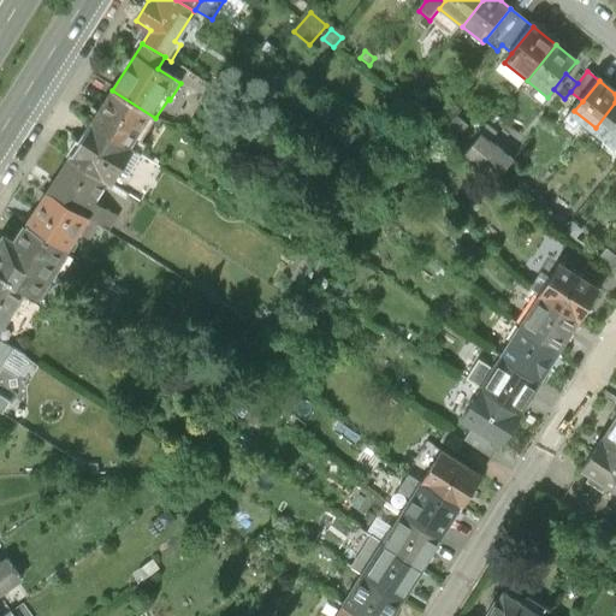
[(404,92),(396,84),(391,92),(400,99),(404,92)]
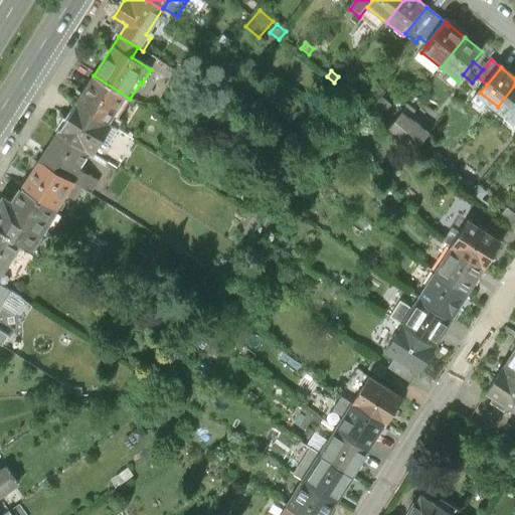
[(118,119),(130,99),(94,75),(91,80),(90,80),(75,104),(117,130),(122,122),(118,119)]
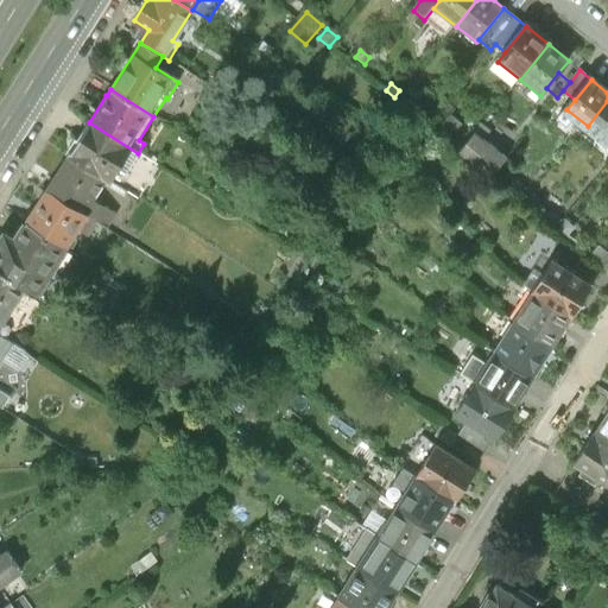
[(607,101),(588,126),(607,143),(607,140),(607,101)]
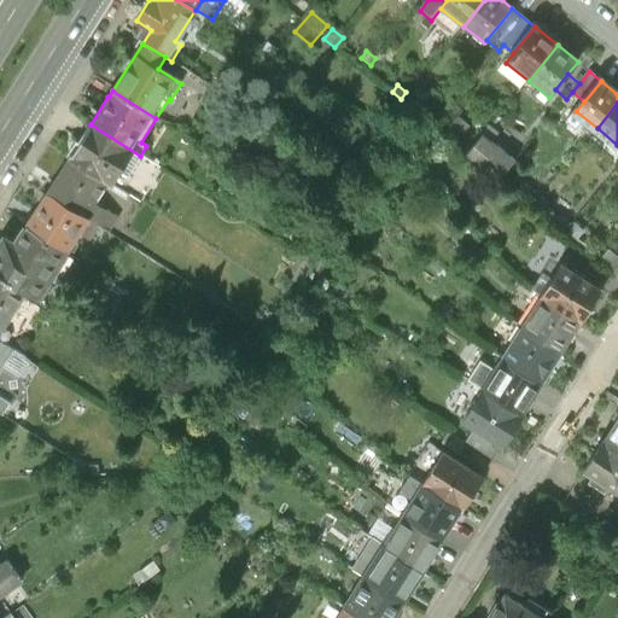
[(433,118),(429,114),(423,121),(429,124),(433,118)]
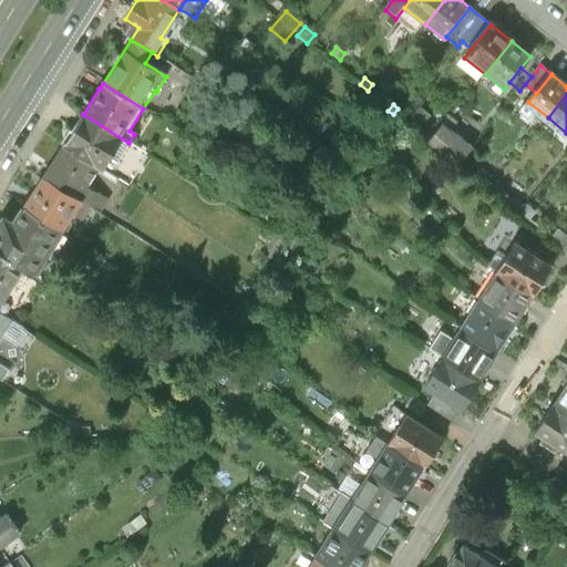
[(431,119),(421,110),(409,123),(419,132),(431,119)]
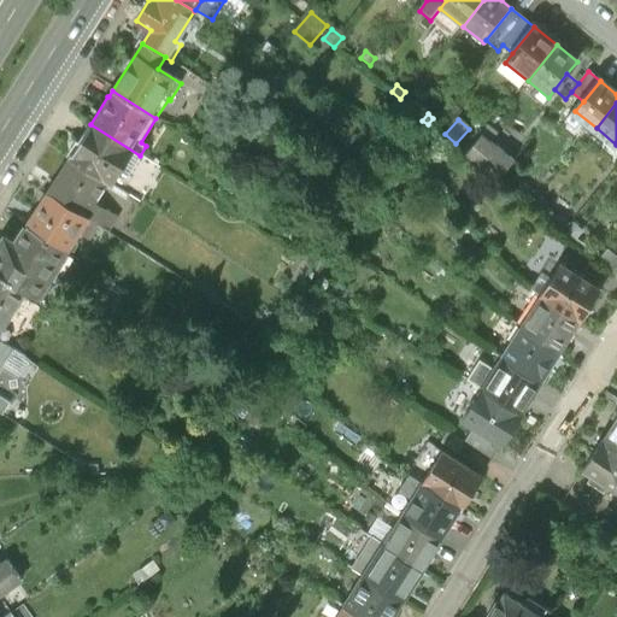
[(127,177),(140,156),(90,124),(69,159),(106,183),(112,187),(121,172),(127,177)]
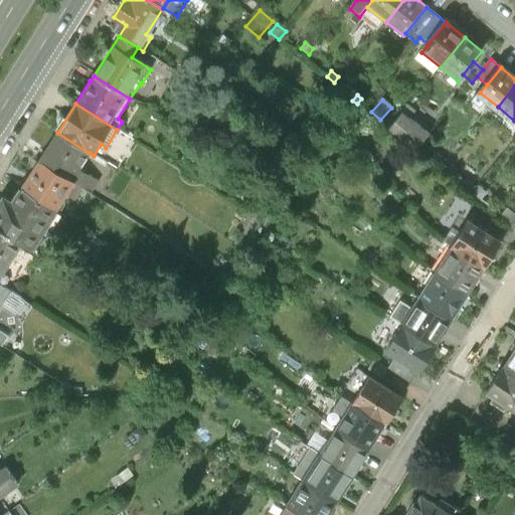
[(401,116),(388,132),(415,153),(422,144),(428,137),(401,116)]
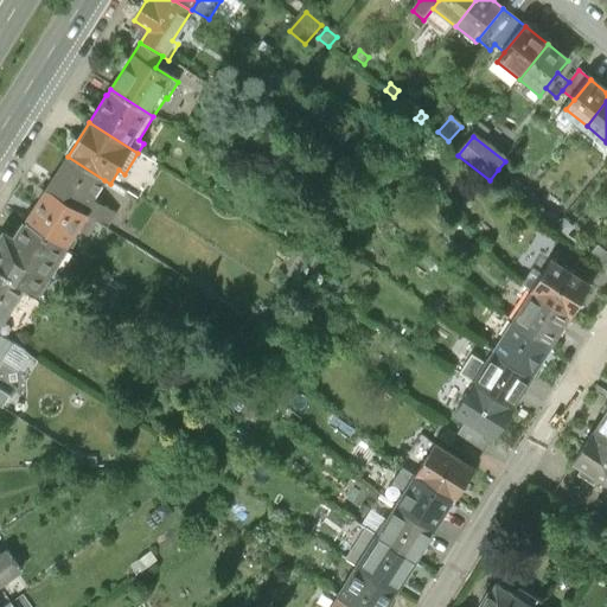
[(91,203),(104,180),(68,157),(46,190),(97,222),(106,228),(115,215),(104,208),(103,210),(91,203)]
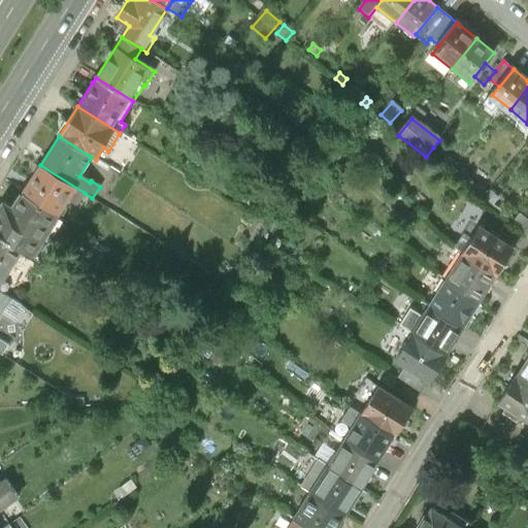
[(462,170),(433,147),(426,157),(455,180),(461,172),(462,170)]
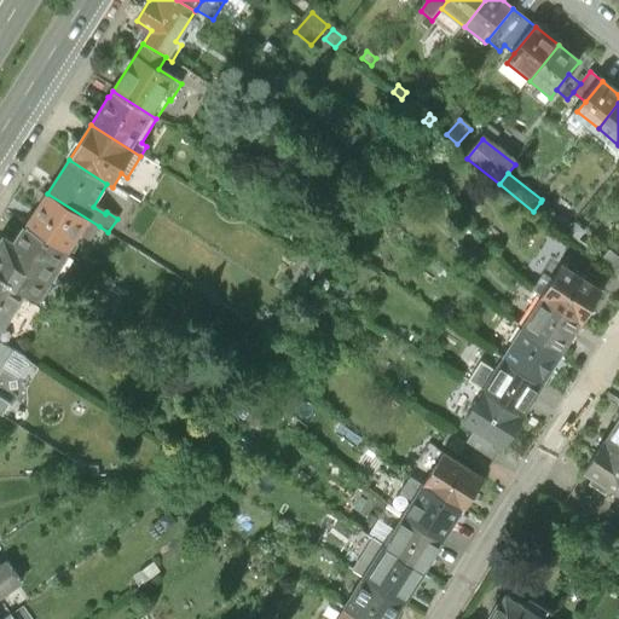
[(90,242),(99,226),(47,194),(25,227),(67,254),(79,235),(90,242)]
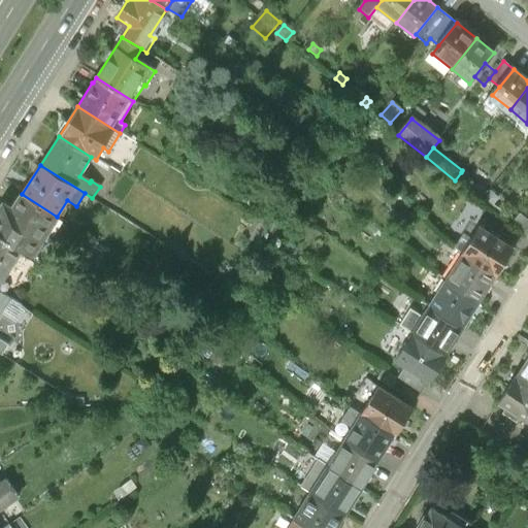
[(489,195),(461,172),(455,180),(483,202),(489,195)]
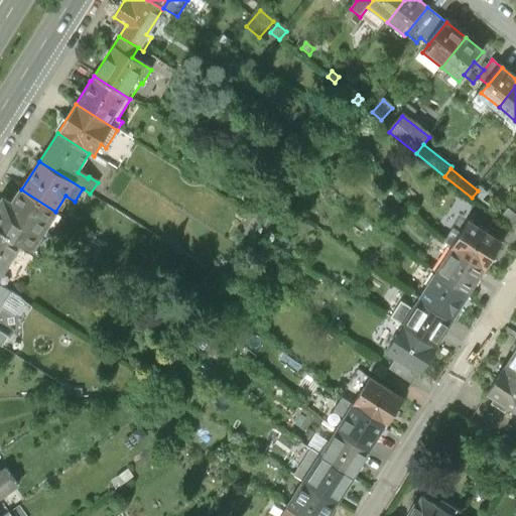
[(479,188),(478,190),(472,198),(482,206),(490,197),(479,188)]
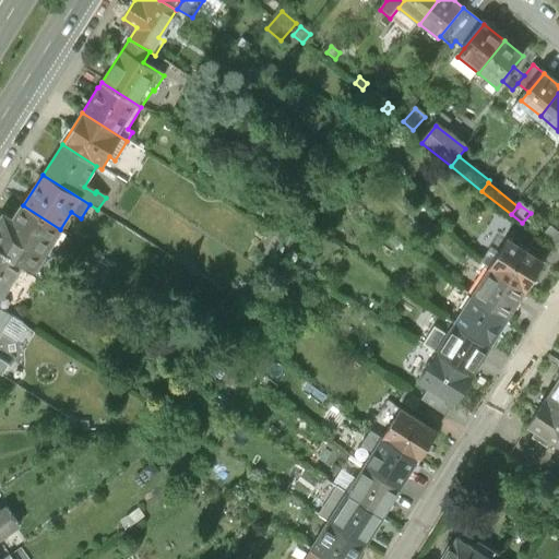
[(33,272),(60,229),(23,205),(12,222),(2,216),(0,221),(0,251),(22,265),(33,272)]
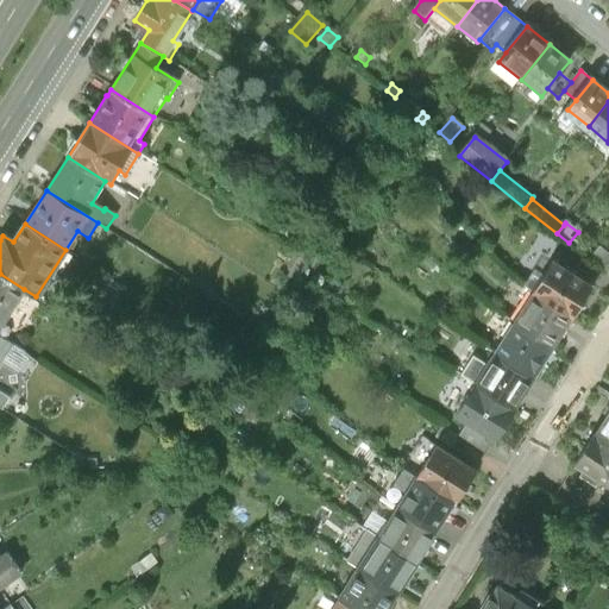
[(608,275),(608,255),(600,249),(590,261),(608,275)]
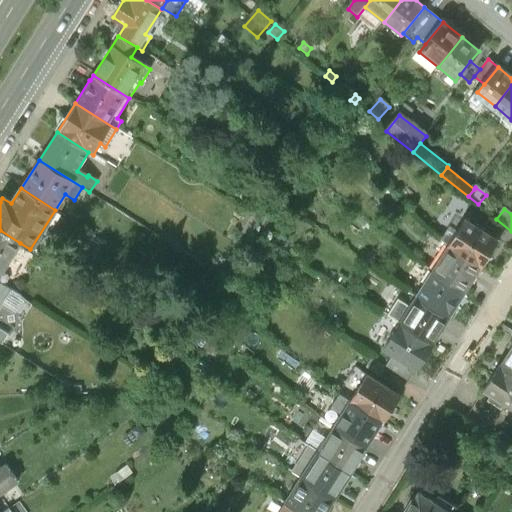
[(465,222),(449,247),(481,268),(497,243),(465,222)]
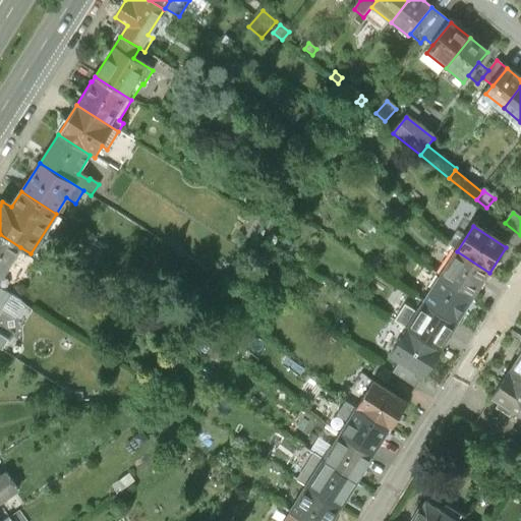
[(0,278),(20,247),(0,234),(0,278)]
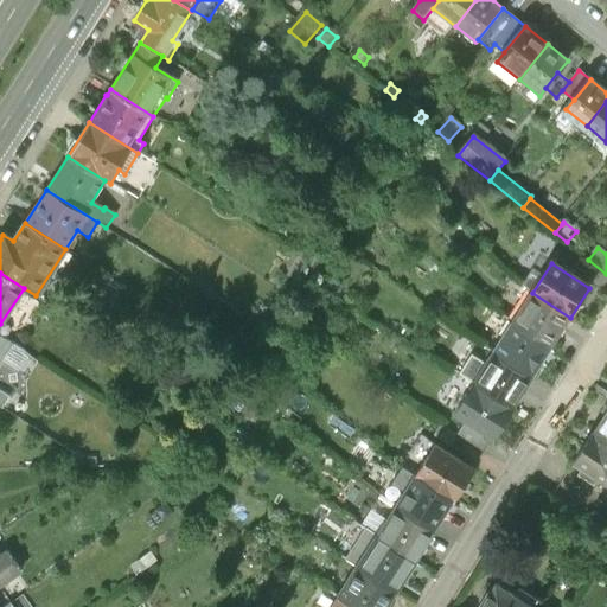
[(532,293),(513,323),(553,346),(570,318),(532,293)]
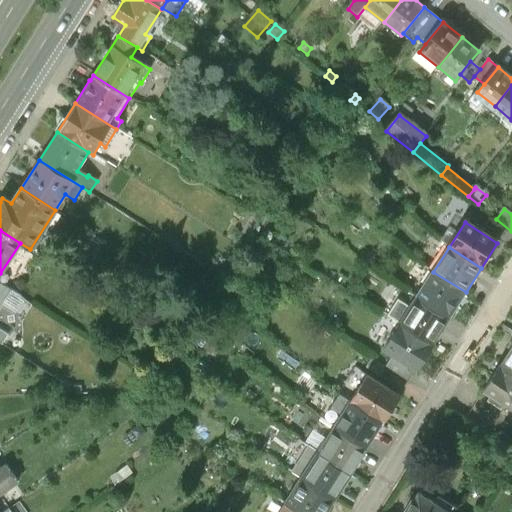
[(433,272),(417,297),(449,317),(466,292),(433,272)]
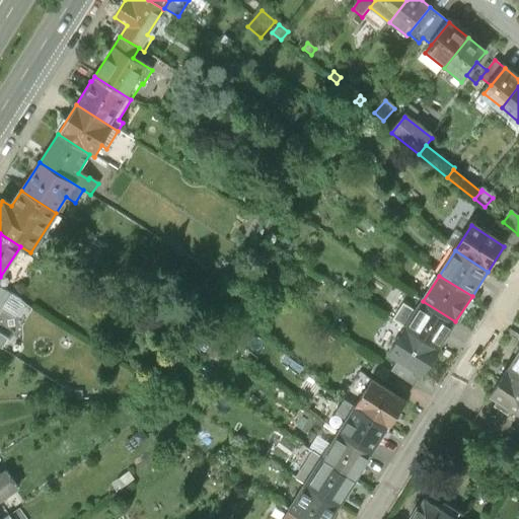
[(24,303),(0,287),(0,309),(15,318),(24,303)]
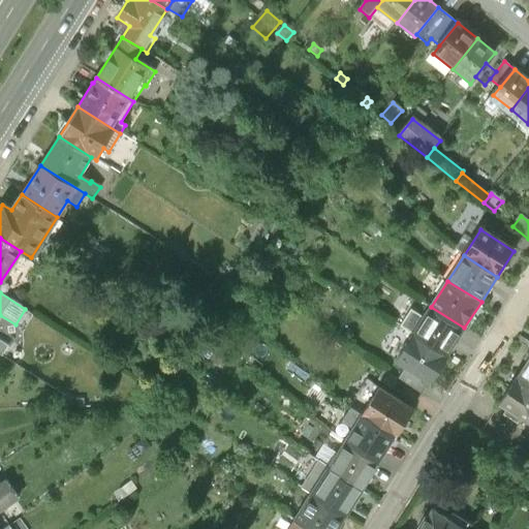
[(447,355),(464,328),(431,307),(414,334),(447,355)]
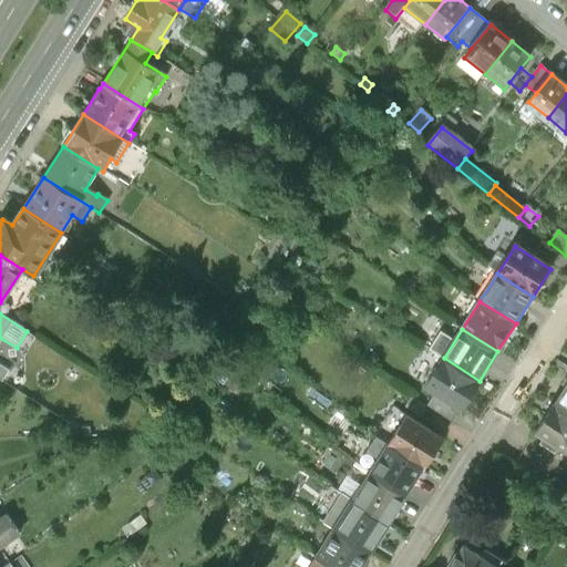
[(461,410),(480,381),(444,358),(425,387),(437,394),(461,410)]
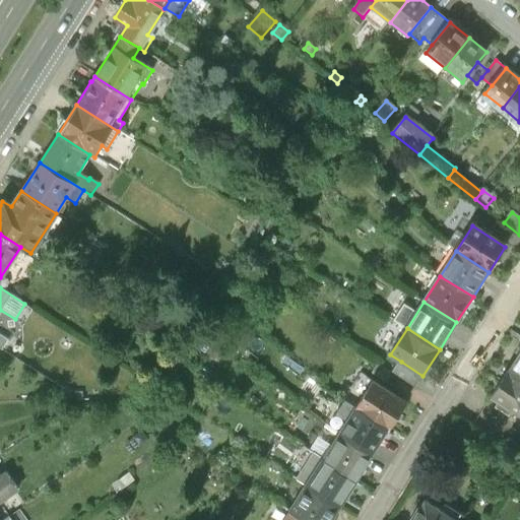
[(213,360),(220,349),(201,336),(194,346),(213,360)]
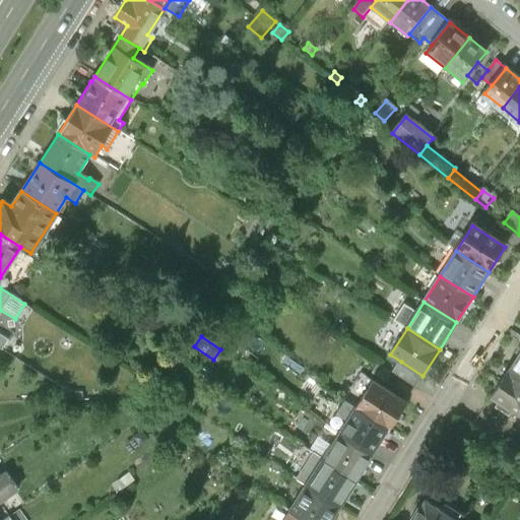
[(519,353),(508,373),(519,380),(519,353)]
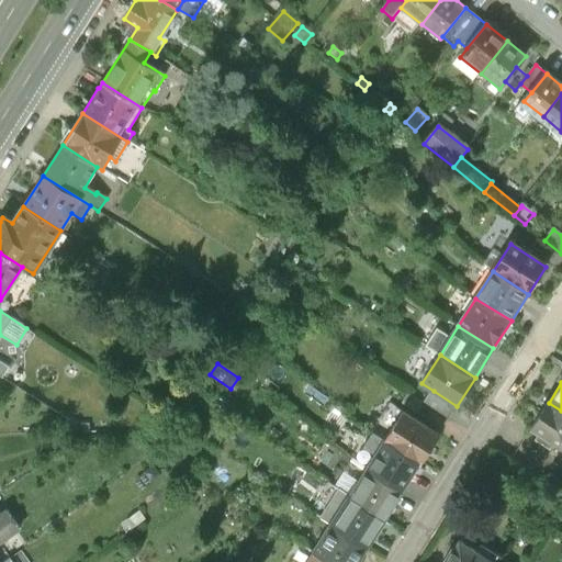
[(447,420),(457,406),(434,391),(424,405),(447,420)]
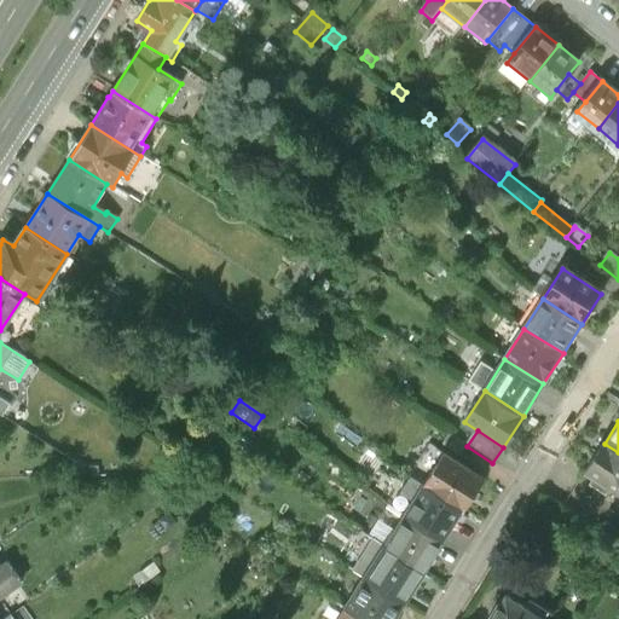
[(618,495),(618,452),(605,444),(585,473),(618,495)]
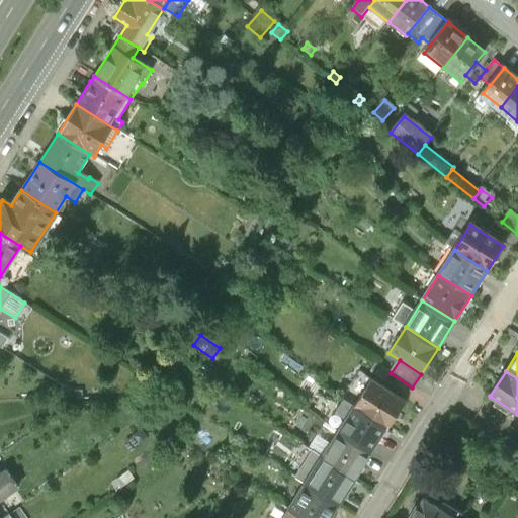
[(57,384),(42,381),(39,395),(53,398),(57,384)]
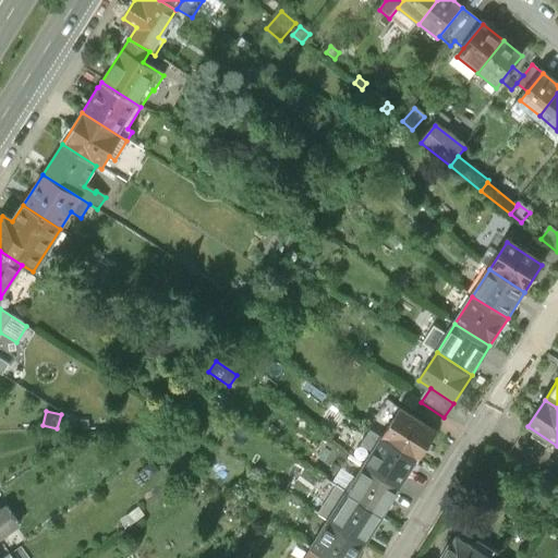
[(400,413),(381,441),(415,463),(434,435),(400,413)]
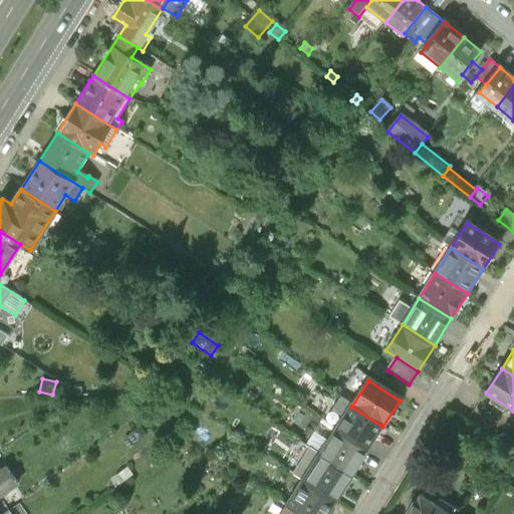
[(365,453),(382,427),(351,407),(334,433),(365,453)]
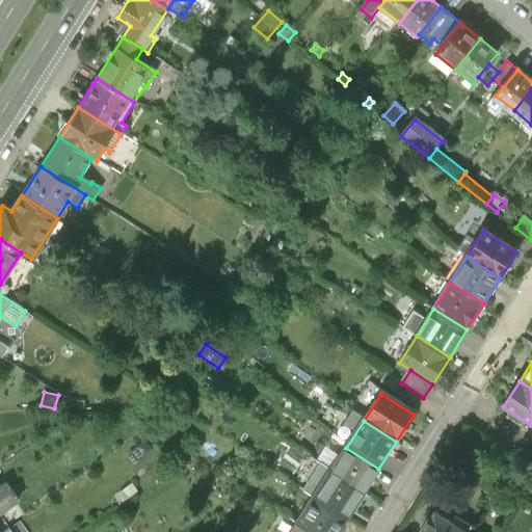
[(346,448),(328,475),(361,497),(378,469),(346,448)]
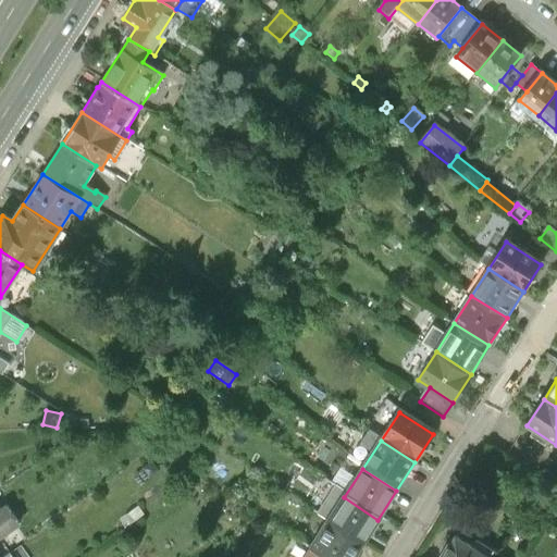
[(361,545),(378,520),(344,497),(326,523),(361,545)]
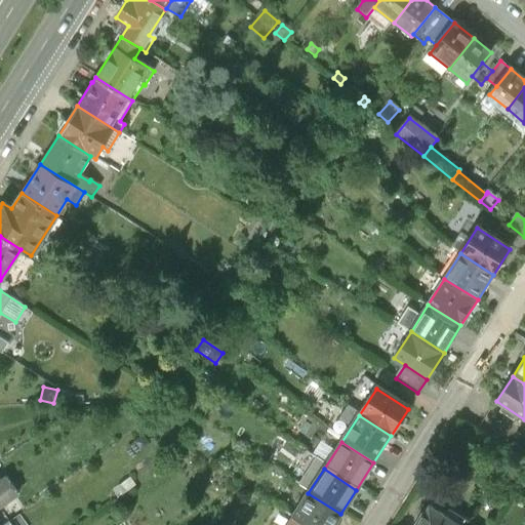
[(0,506),(17,493),(6,477),(1,480),(0,480),(0,506)]
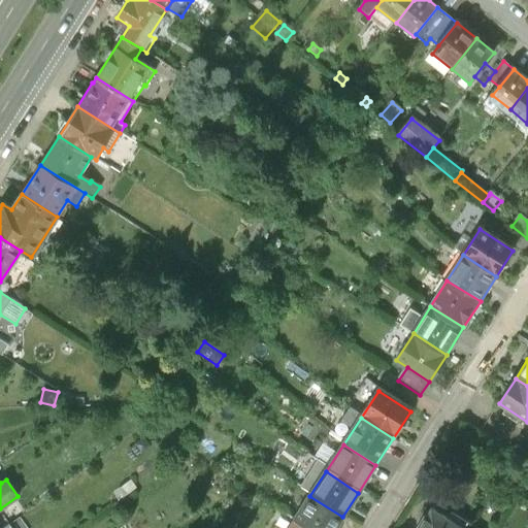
[(309,496),(292,523),(299,527),(334,527),(342,517),(309,496)]
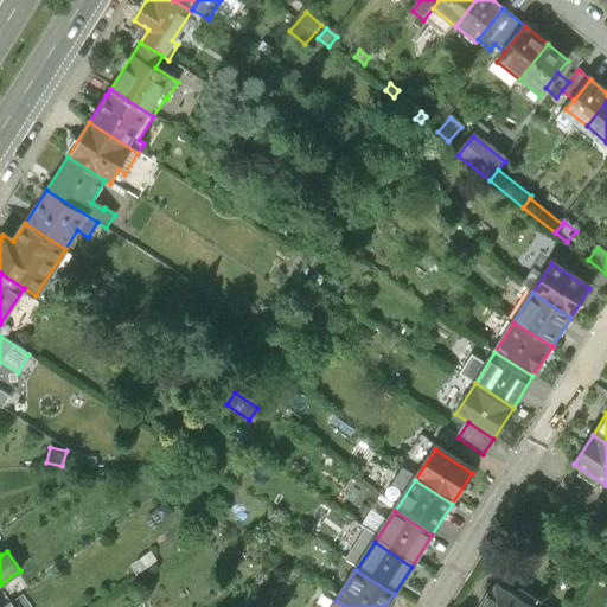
[(528,606),(494,586),(489,595),(486,594),(477,606),(528,606)]
